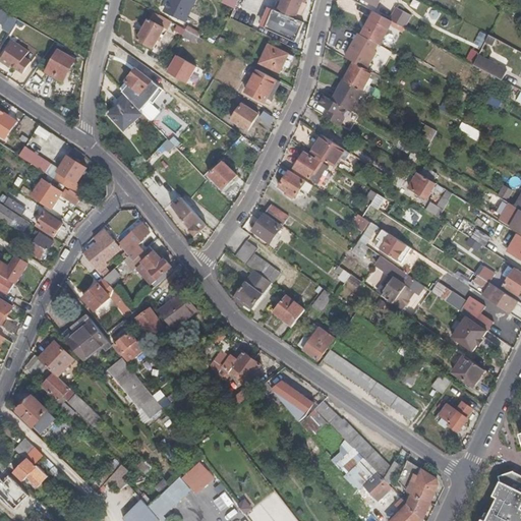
[(166,0),(159,0),(157,5),(163,8),(166,0)]
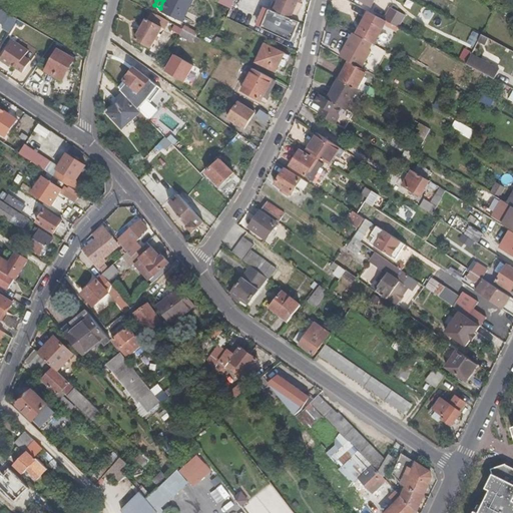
[(187,0),(163,0),(160,8),(178,18),(187,0)]
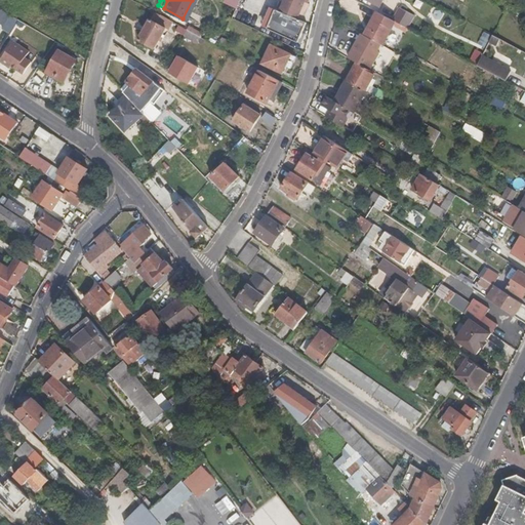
[(306,0),(283,0),(279,10),(295,17),(303,1),(306,2),(306,0)]
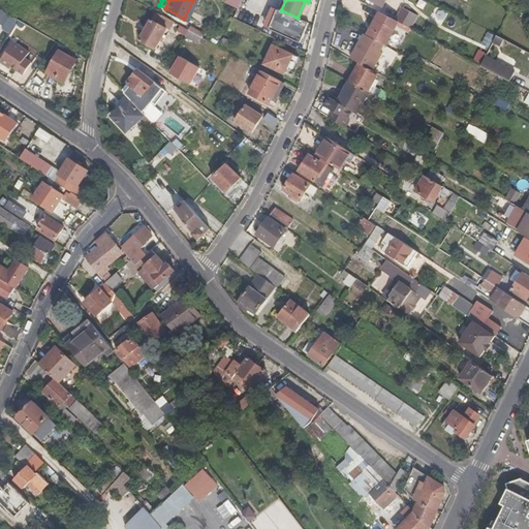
[(422,0),(418,0),(416,7),(425,10),(428,2),(422,0)]
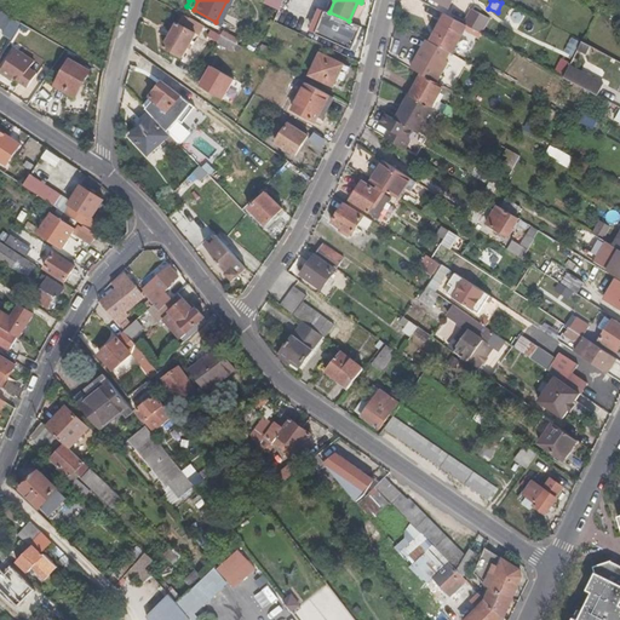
[(354,23),(363,4),(361,3),(357,1),(349,21),(354,23)]
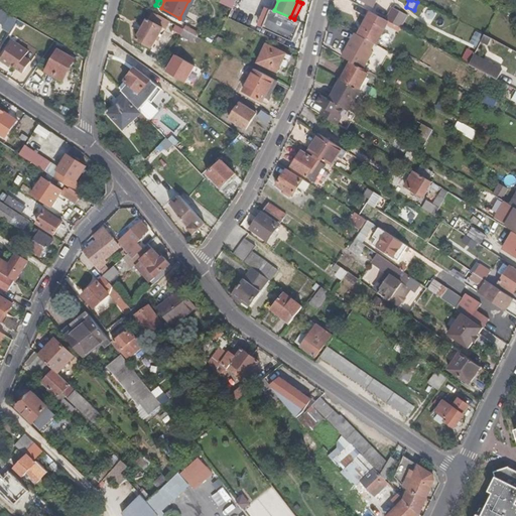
[(391,6),(384,19),(387,20),(398,26),(405,14),(391,6)]
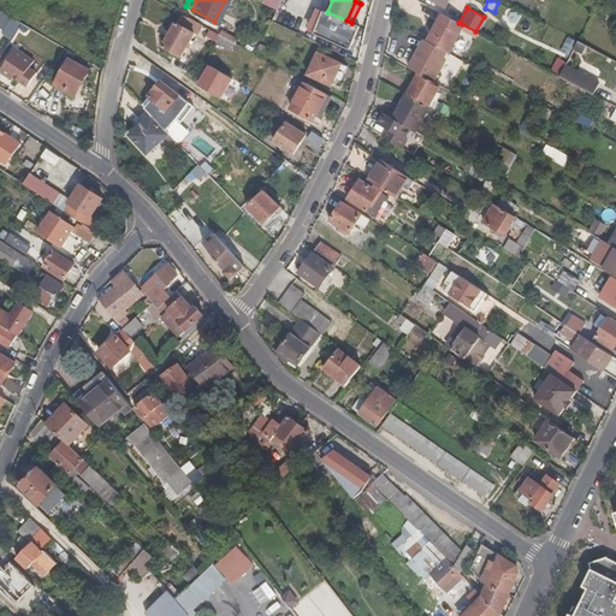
[(0,30),(12,39),(22,24),(0,10),(0,30)]
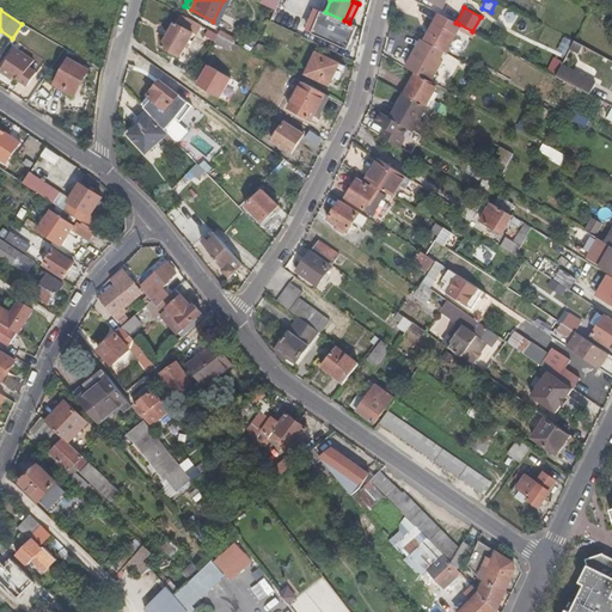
[(445,50),(459,24),(456,23),(438,12),(423,38),(444,50),(445,50)]
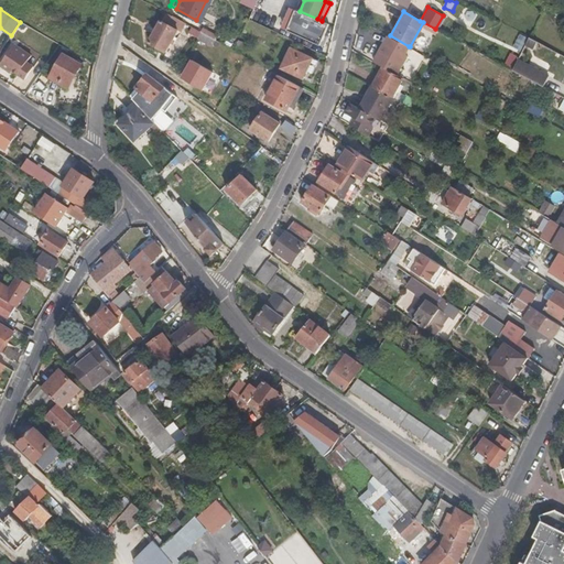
[(174,29),(180,20),(171,15),(165,23),(160,20),(148,41),(164,51),(176,30),(174,29)]
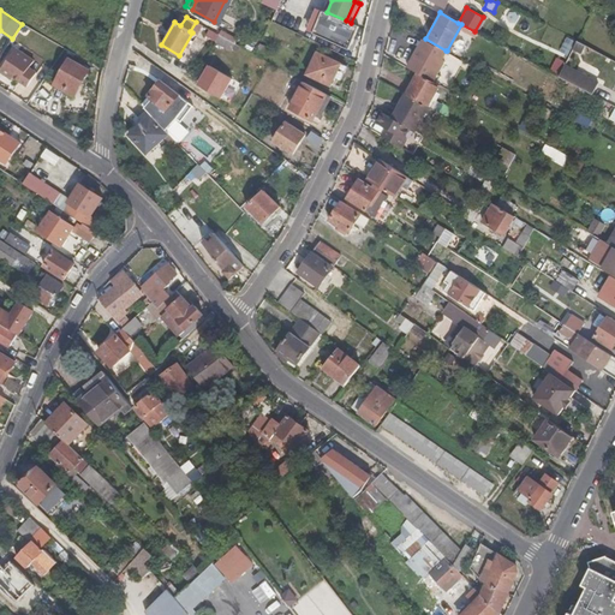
[(220,31),(216,47),(234,51),(238,36),(220,31)]
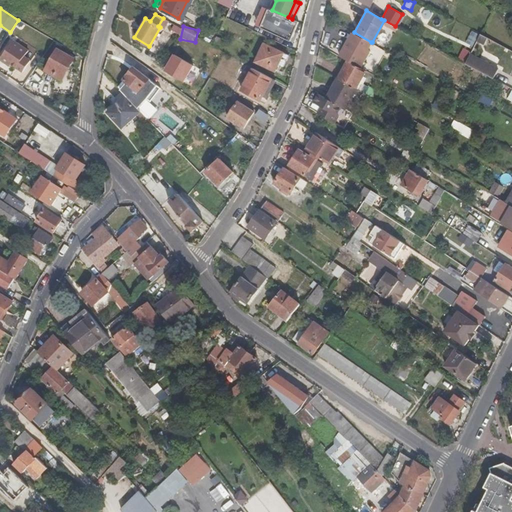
[(368,48),(371,42),(354,32),(351,31),(339,54),(347,58),(363,67),(367,61),(364,60),(369,49),(368,48)]
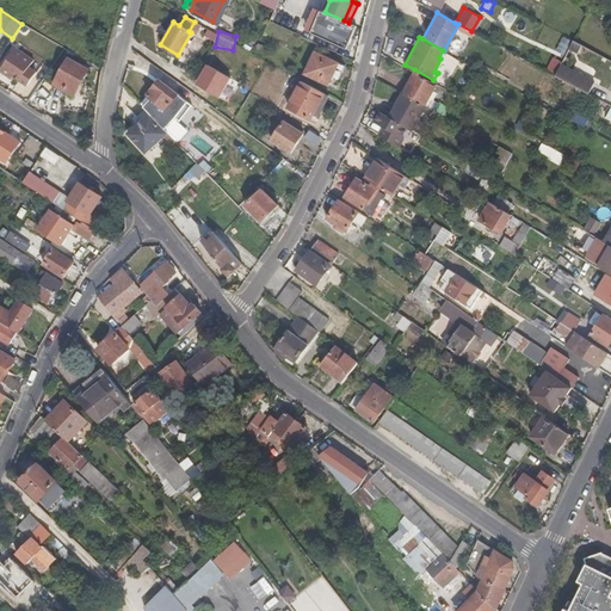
[(28,69),(32,63),(14,51),(0,71),(0,74),(10,81),(12,79),(25,88),(35,75),(28,69)]
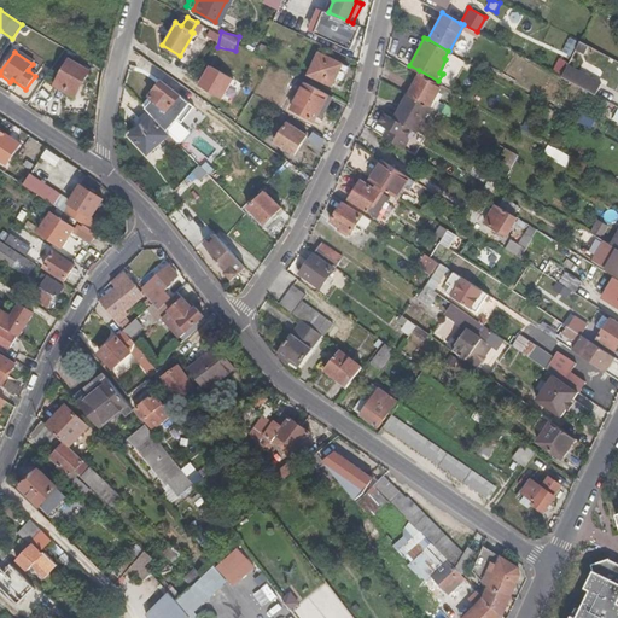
[(319,53),(308,76),(333,88),(337,79),(342,81),(348,68),(319,53)]
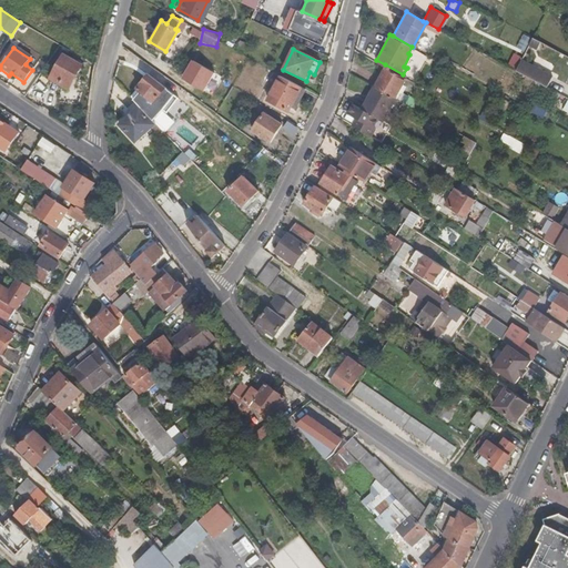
[(80,66),(62,54),(48,78),(67,89),(80,66)]
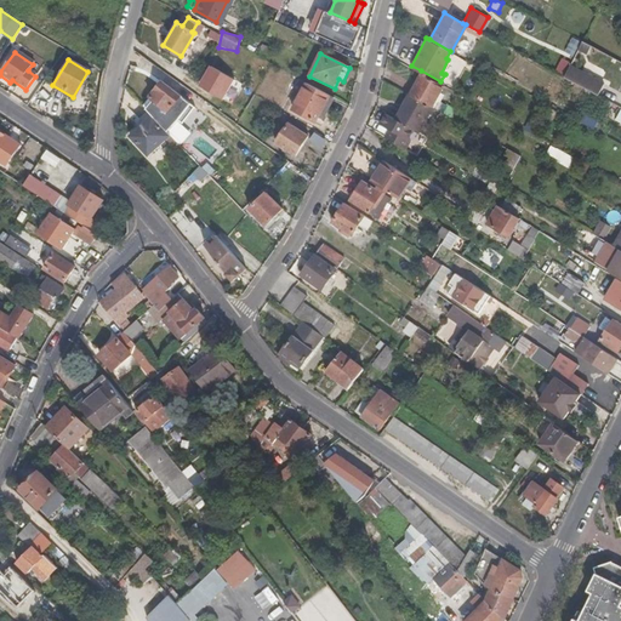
[(562,60),(554,74),(600,95),(607,81),(562,60)]
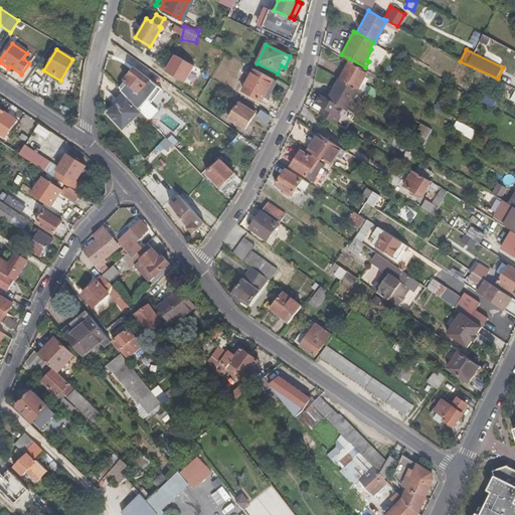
[(174,55),(166,72),(186,82),(195,65),(174,55)]
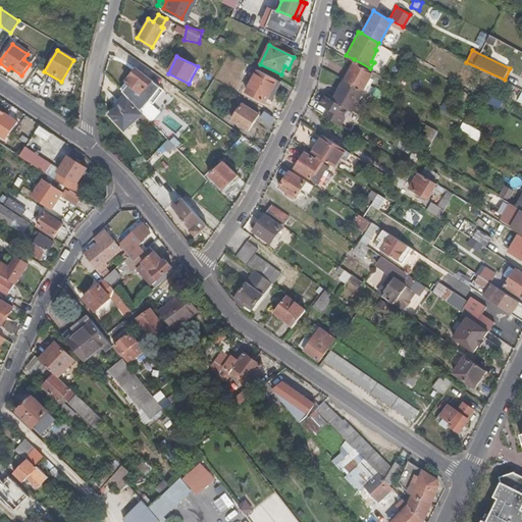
[(362,91),(373,70),(370,68),(354,59),(343,80),(362,91)]
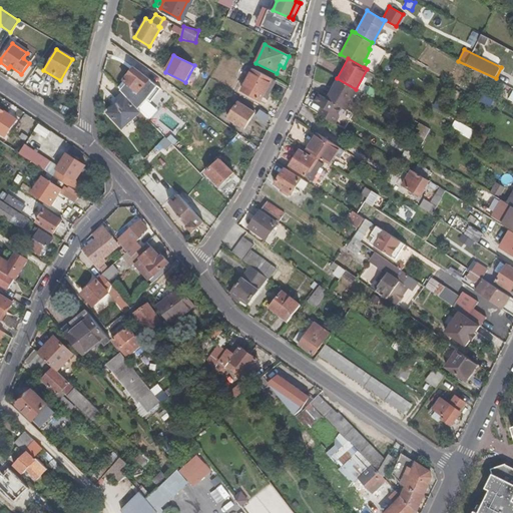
[(156,84),(148,79),(132,68),(124,82),(142,94),(148,98),(152,92),(156,92),(158,88),(156,84)]
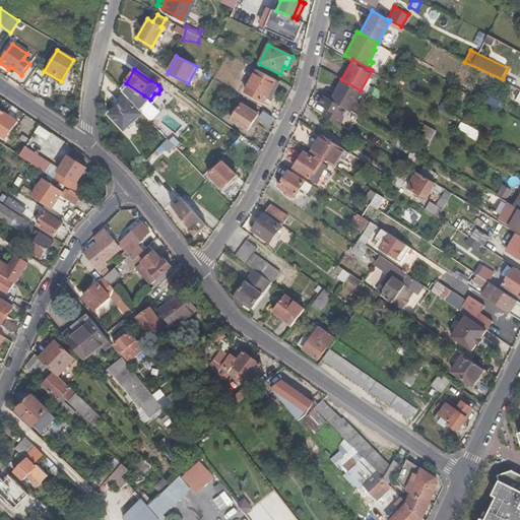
[(266,105),(277,81),(256,69),(245,91),(266,105)]
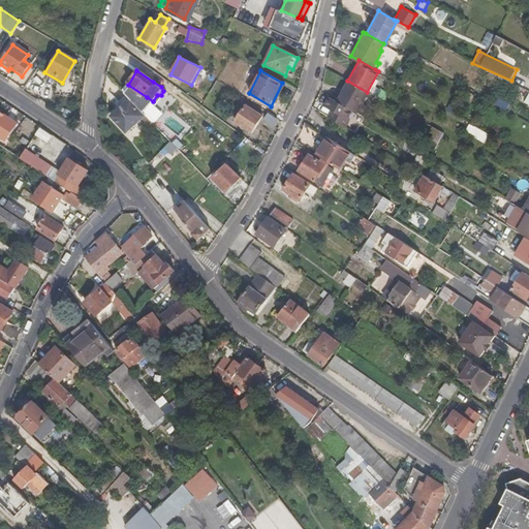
[(355,113),(367,92),(347,81),(336,101),(352,111),(355,113)]
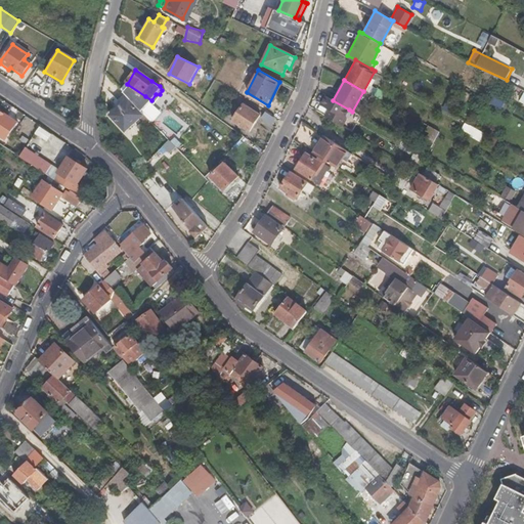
[(333,100),(321,94),(317,102),(323,106),(329,110),(324,117),(342,127),(346,120),(344,119),(349,110),(333,100)]
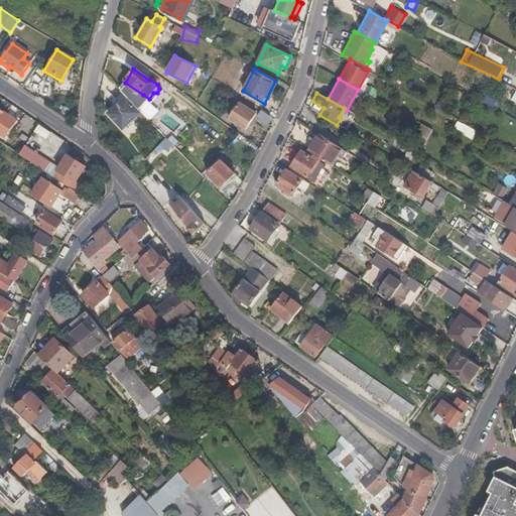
[(481,101),(493,107),(497,100),(484,93),(481,101)]
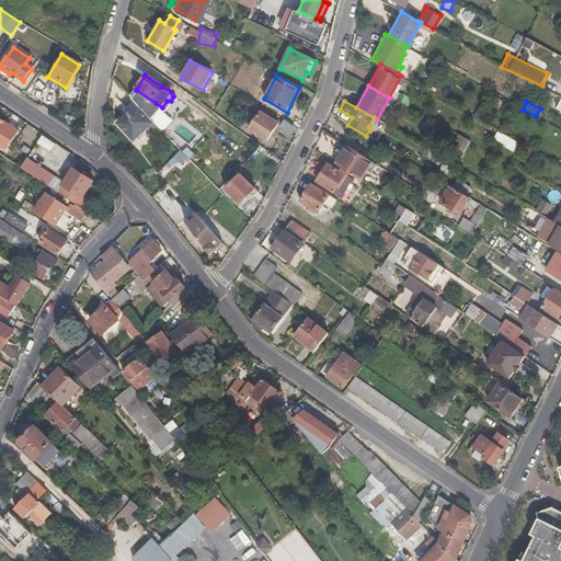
[(132,138),(152,119),(136,102),(128,109),(129,111),(124,116),(123,114),(115,121),(132,138)]
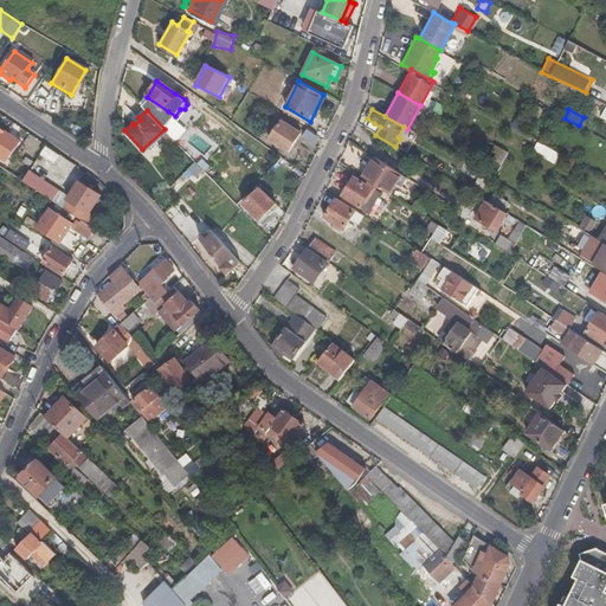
[(279,121),(269,140),(287,150),(298,133),(279,121)]
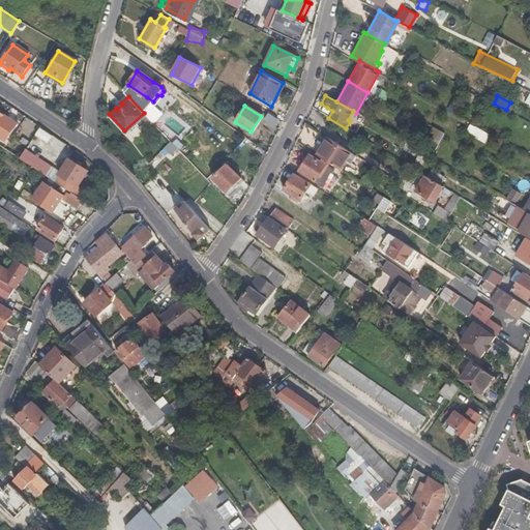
[(332,111),(327,108),(323,115),(328,118),(332,111)]
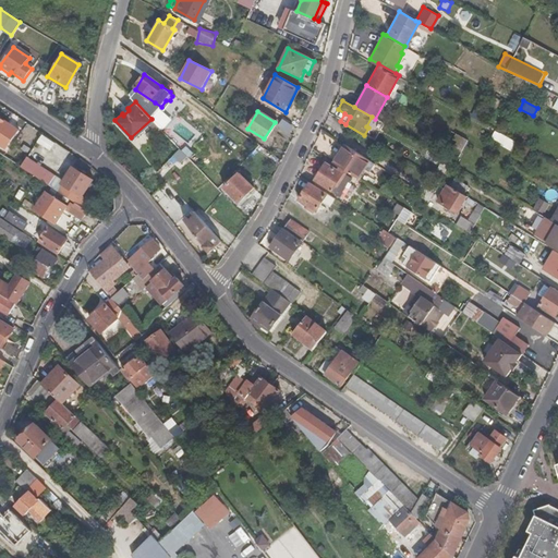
[(20,129),(0,116),(0,143),(7,148),(20,129)]
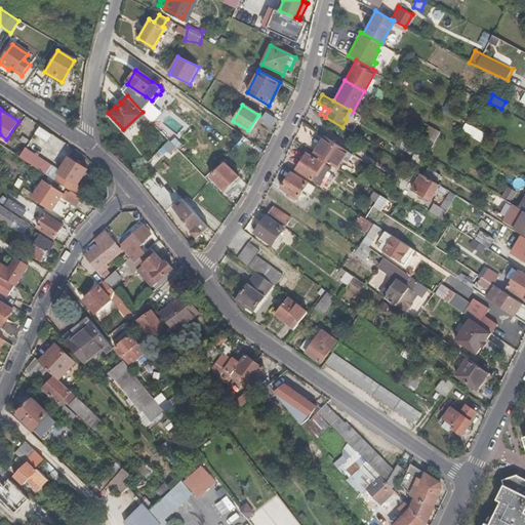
[(273,129),(278,119),(268,114),(261,124),(273,129)]
